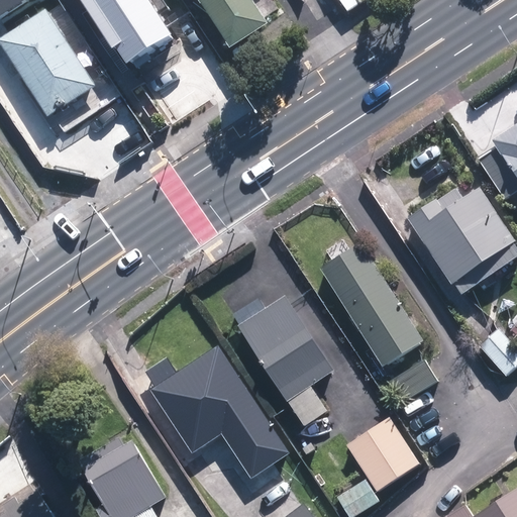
[(0,0),(0,13),(20,0),(0,0)]
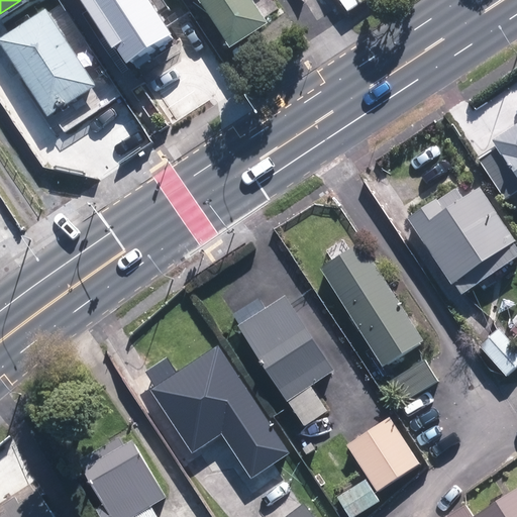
[(148,0),(87,0),(128,64),(172,35),(148,0)]
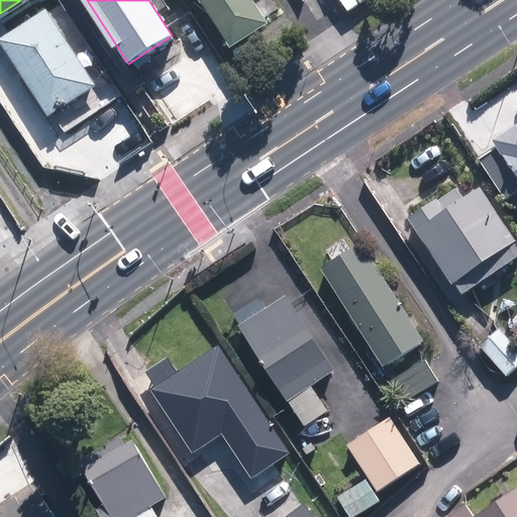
[(193,0),(226,50),(263,26),(245,0),(193,0)]
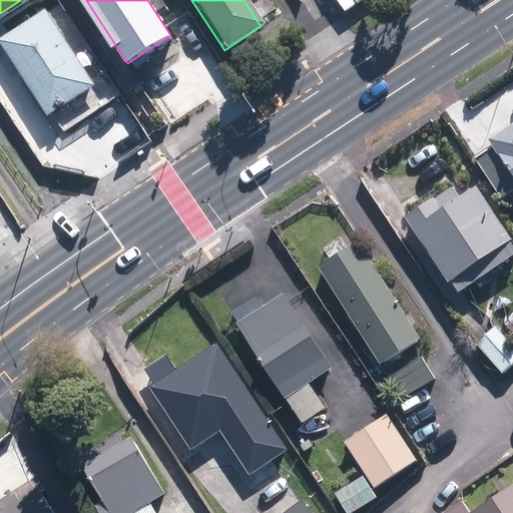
[(96,83),(48,7),(0,37),(48,113),(96,83)]
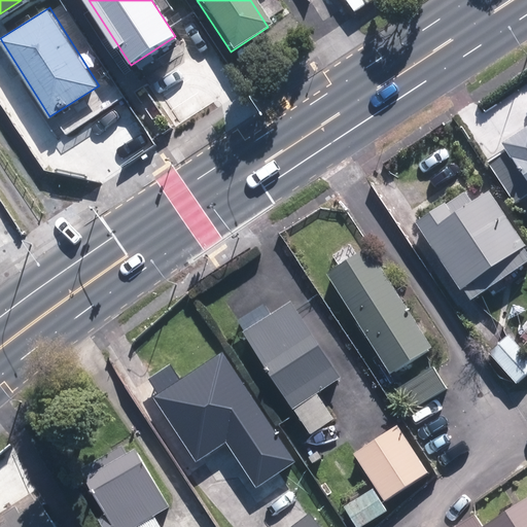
[(526,127),(499,143),(503,150),(486,162),(513,204),(526,194),(526,127)]
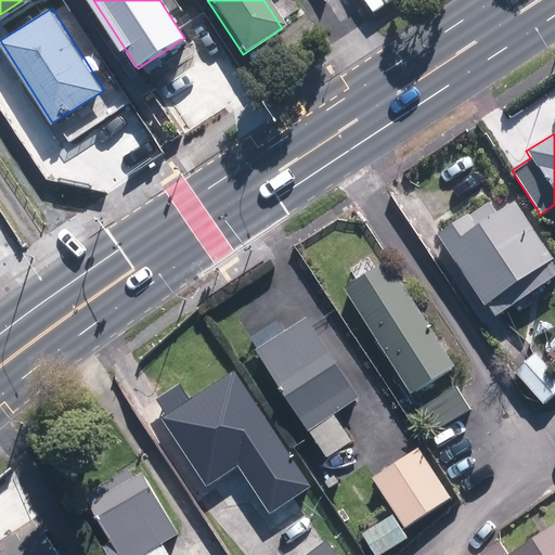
[(498,213),(490,202),(470,215),(469,214),(438,235),(485,307),(487,305),(494,317),(554,276),(554,268),(551,262),(554,260),(515,202),(498,213)]
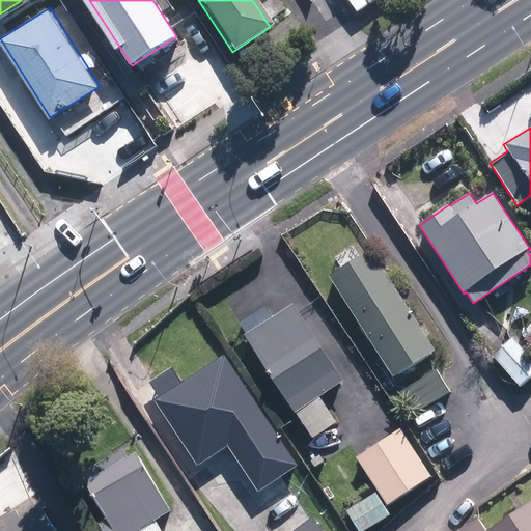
[(338,269),(327,276),(390,378),(431,352),(368,250),(357,257),(348,244),(330,255),(338,269)]
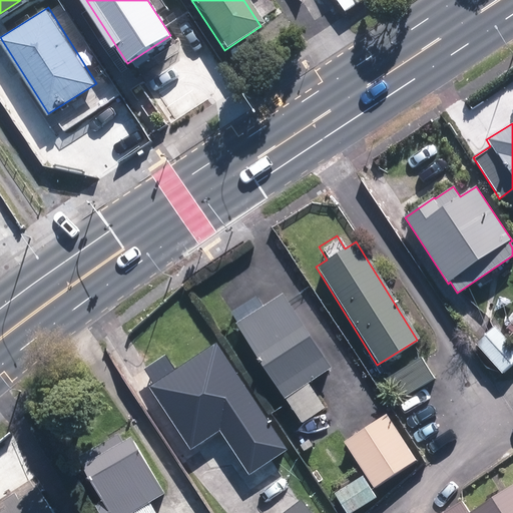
[(330,368),(281,293),(233,324),(283,399),(284,398),(301,423),(323,407),(307,383),(330,368)]
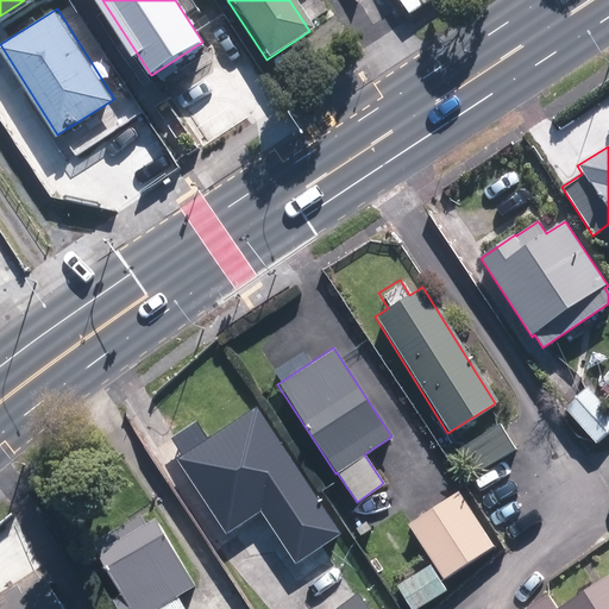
[(608,390),(608,369),(595,384),(606,394),(608,390)]
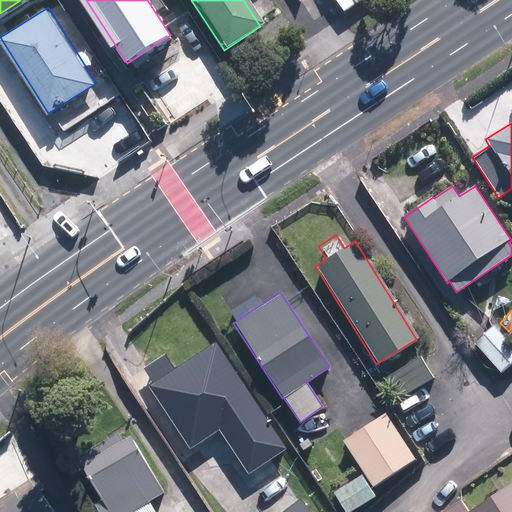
[(499,373),(511,361),(511,353),(488,327),(472,342),(499,373)]
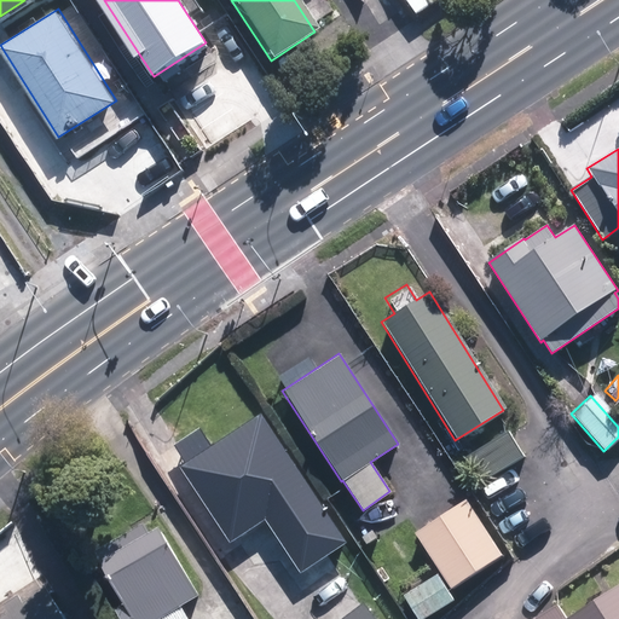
[(348,543),(261,414),(180,467),(231,542),(266,519),(302,574),(348,543)]
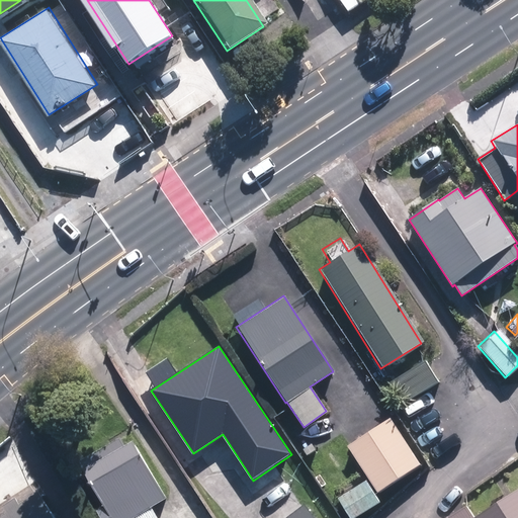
[(426,360),(390,382),(403,404),(439,382),(426,360)]
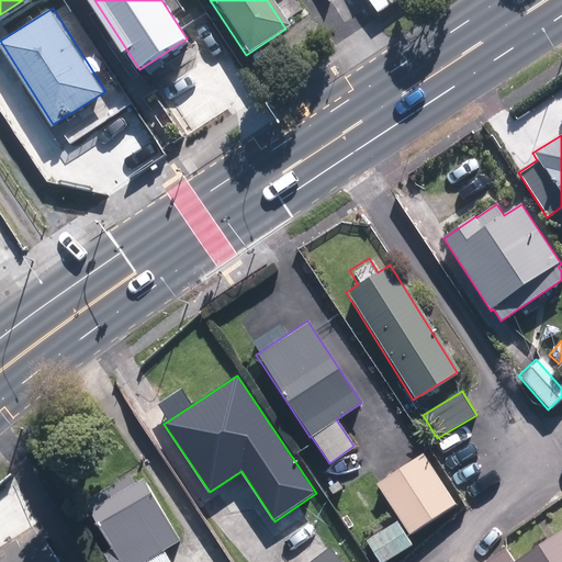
[(456,505),(425,454),(378,485),(409,534),(456,505)]
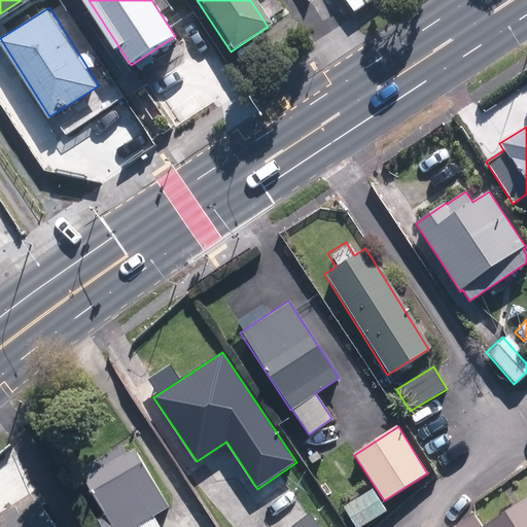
[(169,505),(134,448),(83,478),(106,516),(98,521),(101,526),(161,526),(153,515),(169,505)]
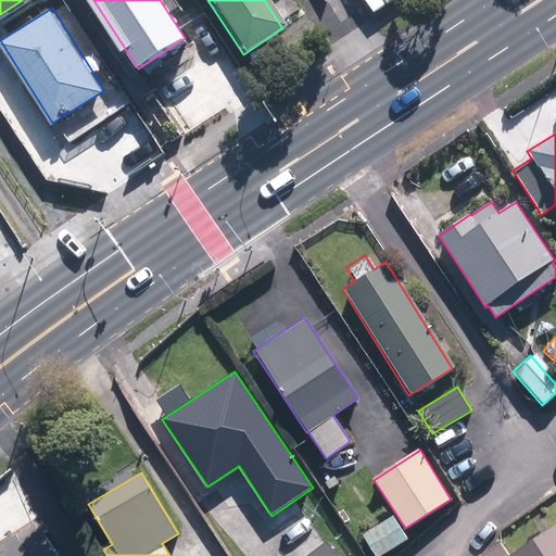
[(380,555),(407,541),(393,516),(362,534),(375,555),(380,555)]
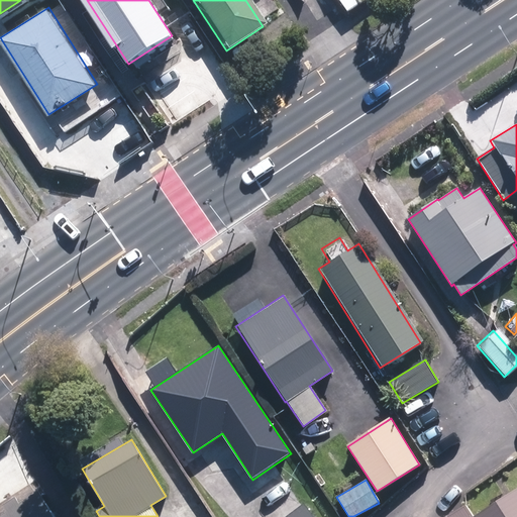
[(516,516),(516,488),(475,516),(467,503),(444,516),(516,516)]
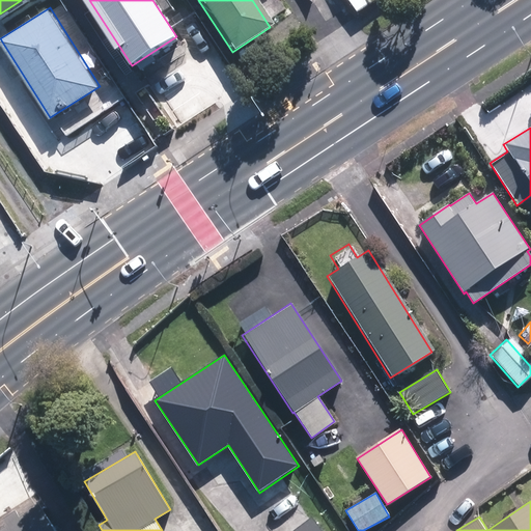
[(58,530),(40,504),(0,529),(0,530),(58,530)]
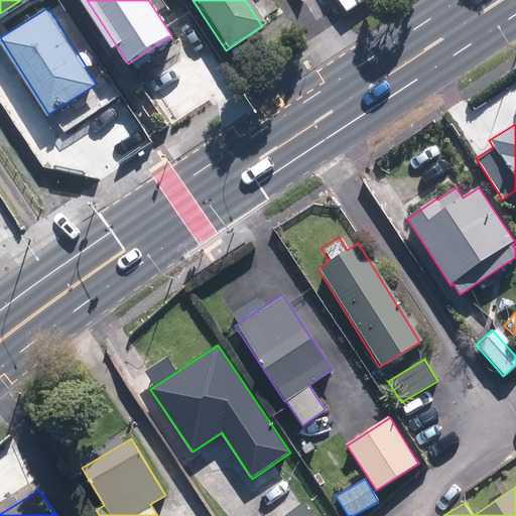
[(314,515),(304,503),(285,515),(314,515)]
